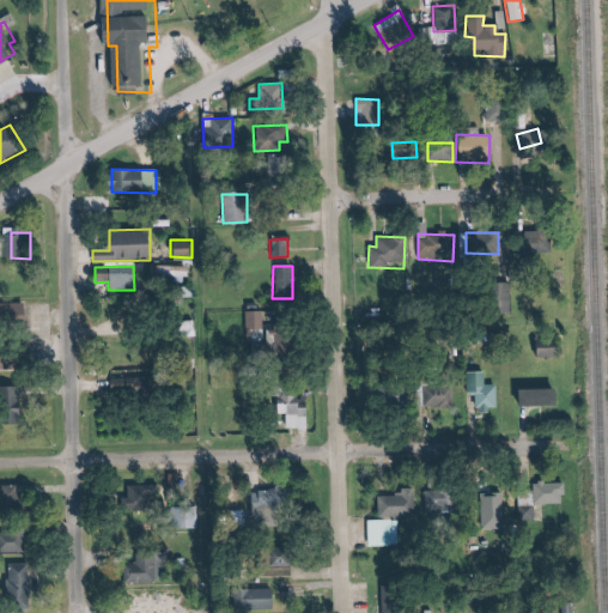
[(0,370),(37,370),(34,303),(0,303),(0,370)]
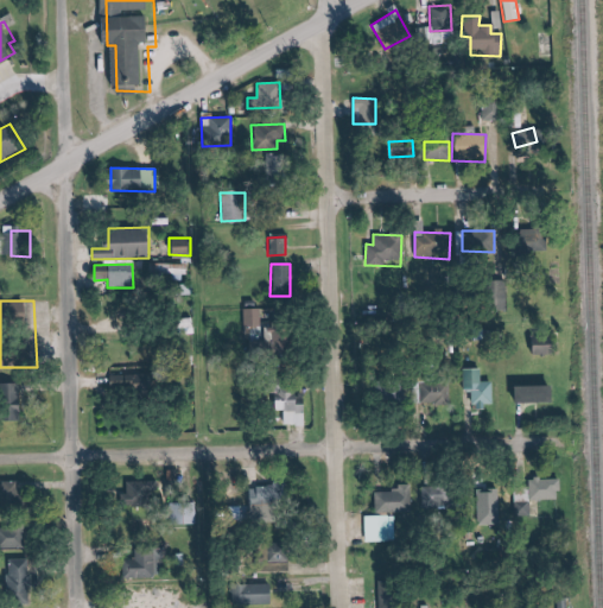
[(261,308),(241,309),(242,327),(262,327),(261,308)]
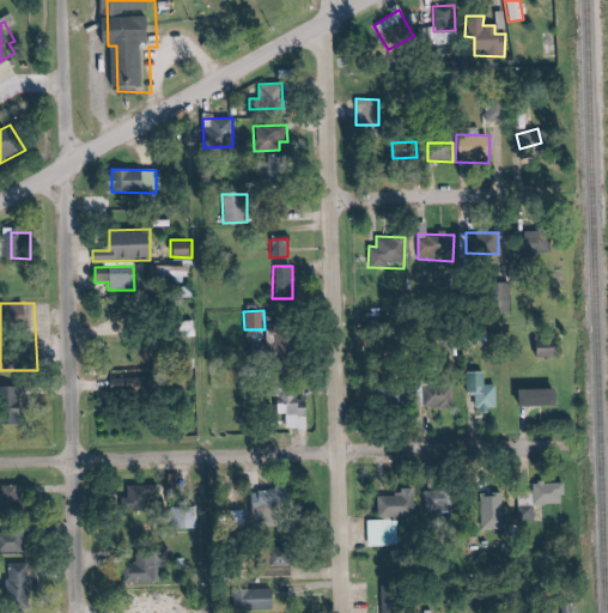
[(533,357),(557,357),(557,339),(533,340),(533,357)]
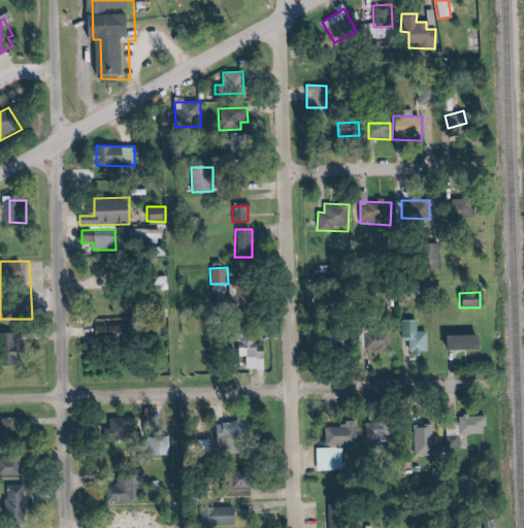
[(235,303),(234,296),(215,297),(215,304),(235,303)]
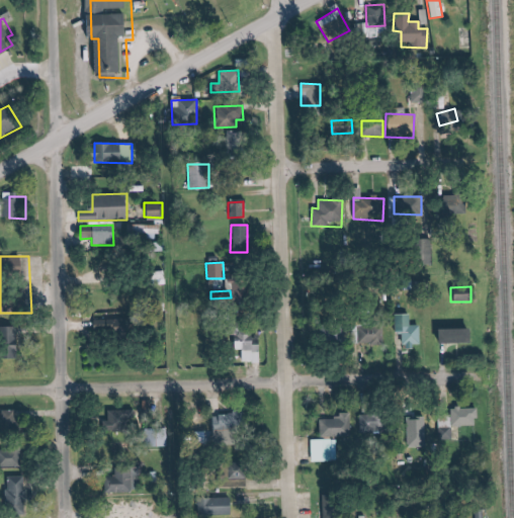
[(393,334),(399,334),(399,346),(419,346),(418,325),(409,326),(409,315),(393,315),(393,334)]
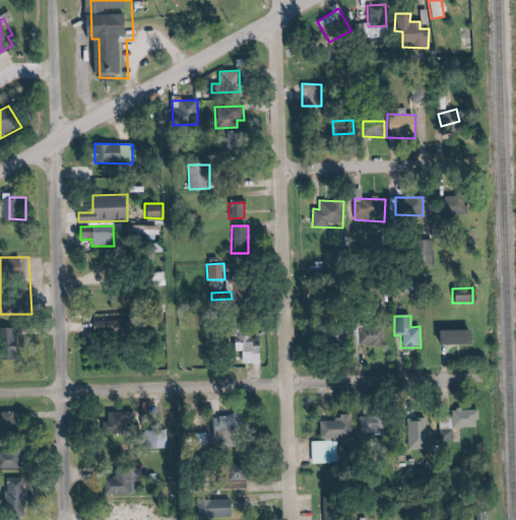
[(130,337),(131,320),(91,319),(91,336),(130,337)]
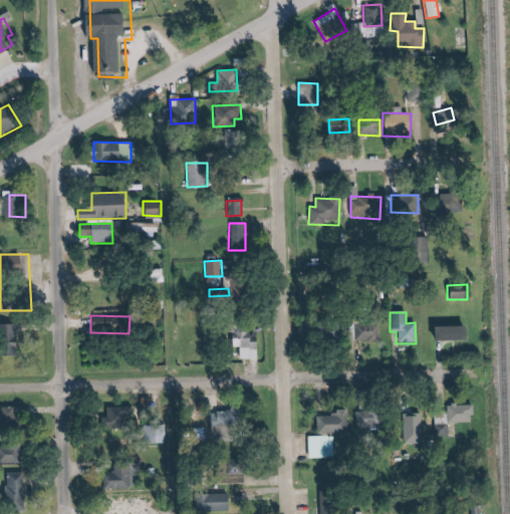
[(3,323),(4,357),(22,357),(21,322),(3,323)]
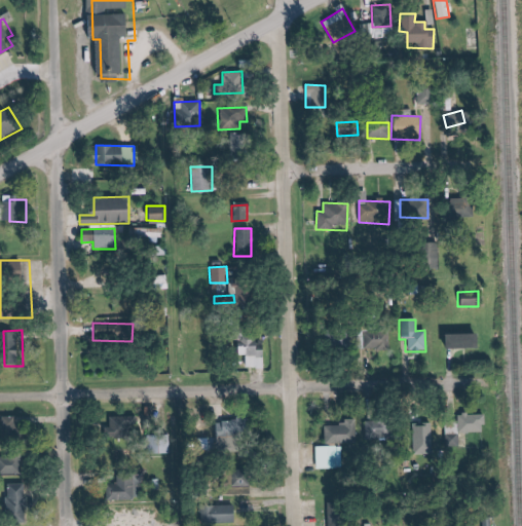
[(387,348),(387,331),(364,332),(365,349),(387,348)]
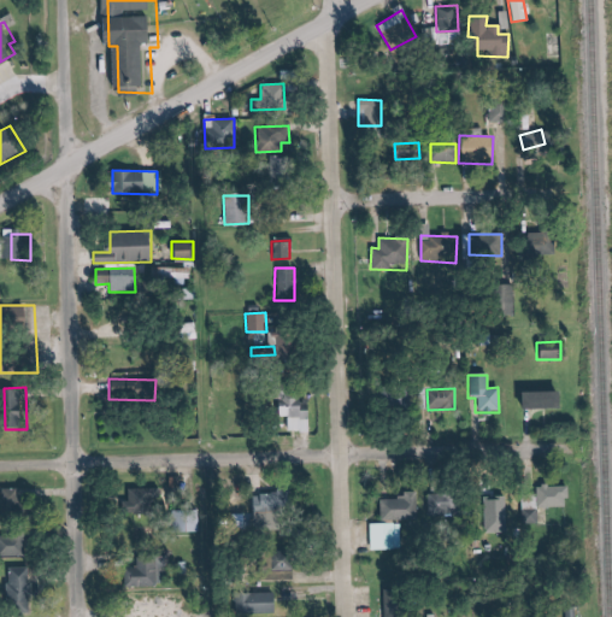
[(562,392),(521,392),(519,407),(562,409),(562,392)]
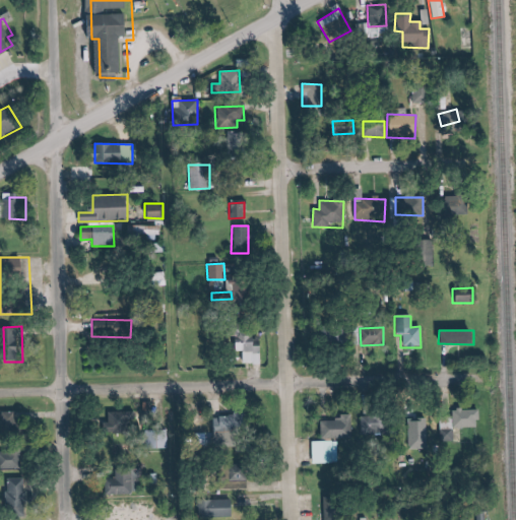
[(253,334),(235,335),(236,364),(260,363),(259,345),(254,345),(253,334)]
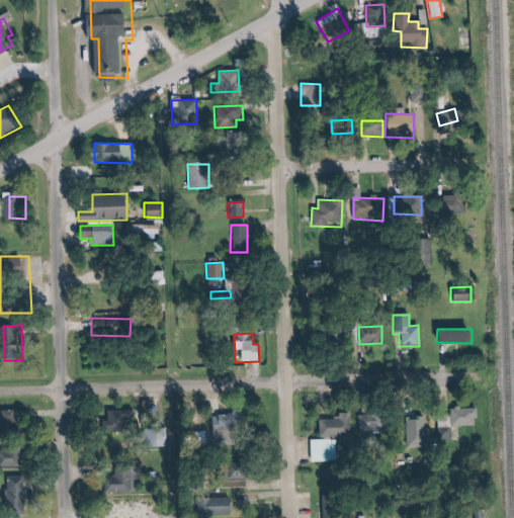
[(450,426),(476,426),(475,408),(449,409),(450,426)]
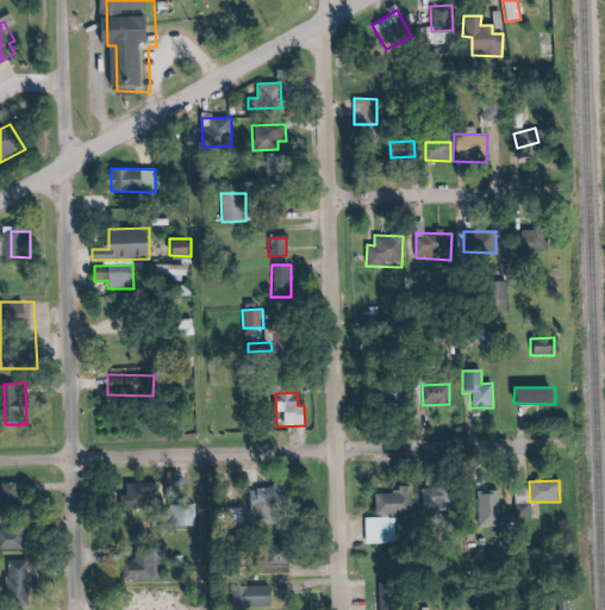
[(18,483),(0,484),(0,504),(18,503),(18,483)]
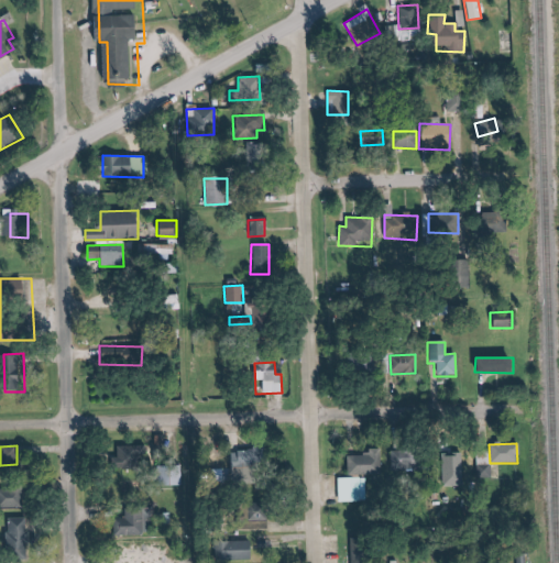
[(140,445),(114,446),(114,464),(141,463),(140,445)]
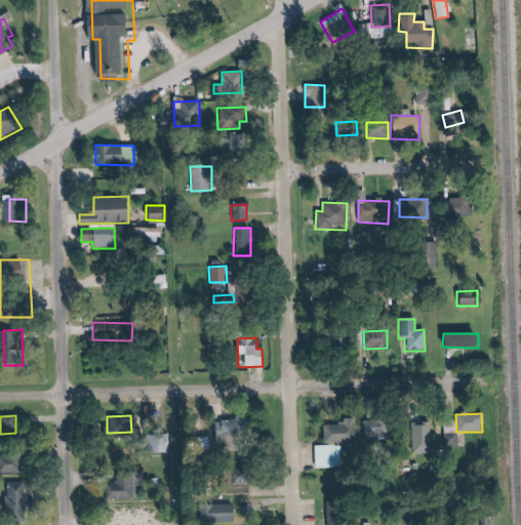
[(244,448),(243,418),(213,419),(214,449),(244,448)]
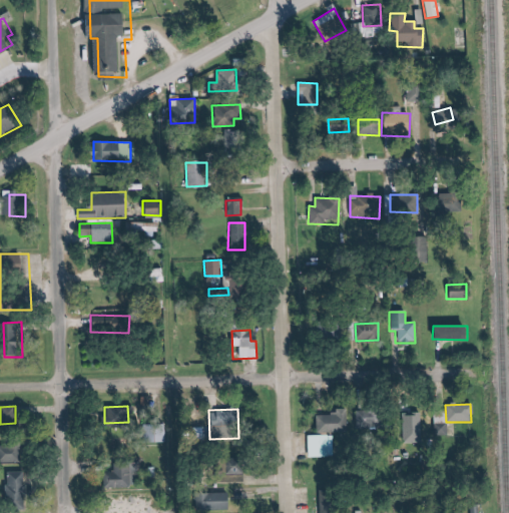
[(344,432),(344,412),(314,412),(314,433),(344,432)]
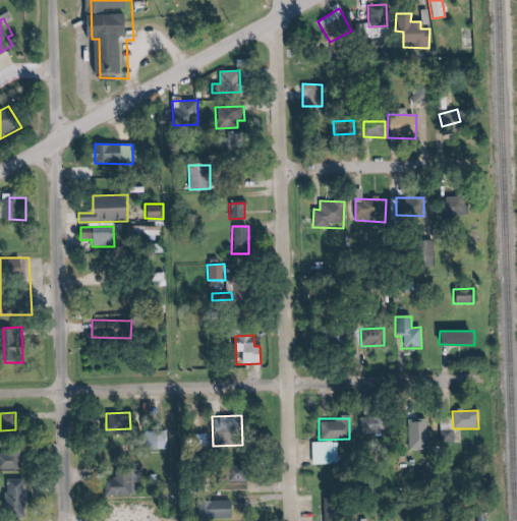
[(357,438),(385,436),(384,418),(356,420),(357,438)]
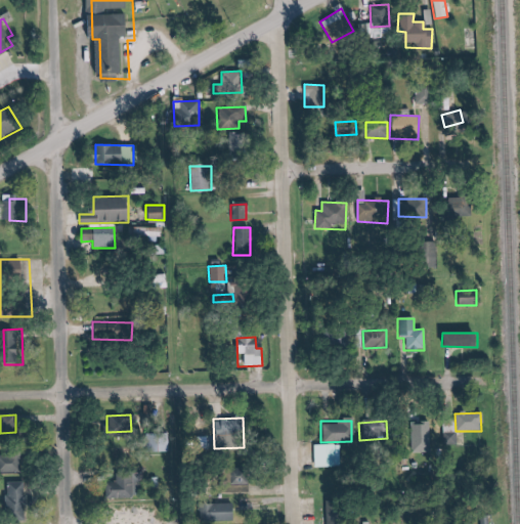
[(413,449),(428,449),(429,424),(413,424),(413,449)]
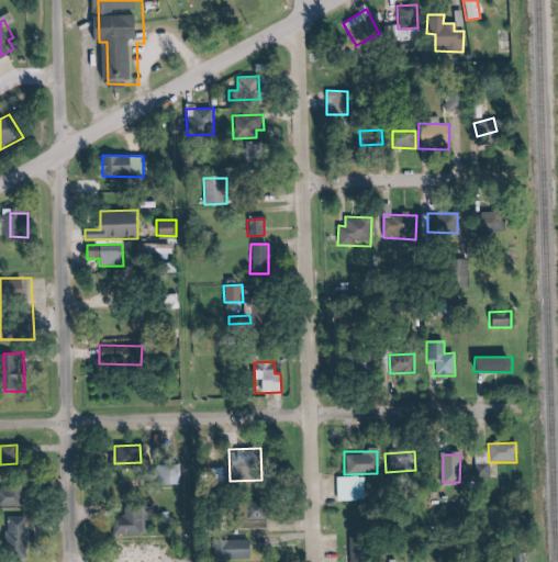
[(472,476),(488,476),(488,463),(477,463),(477,454),(472,454),(472,476)]
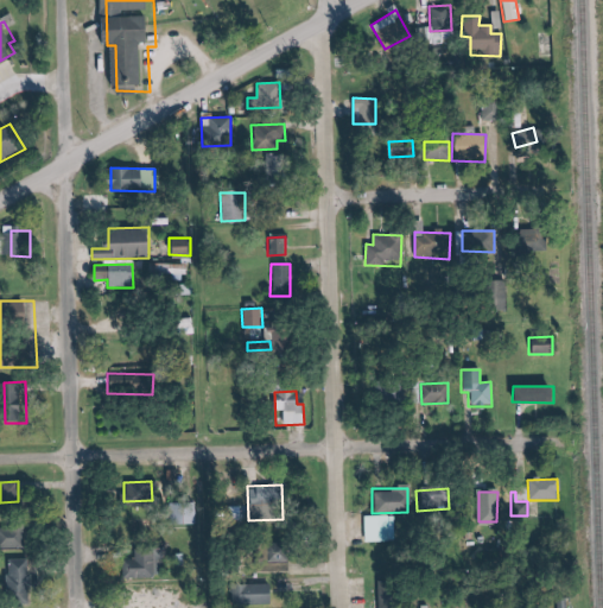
[(362,542),(391,540),(389,515),(361,517),(362,542)]
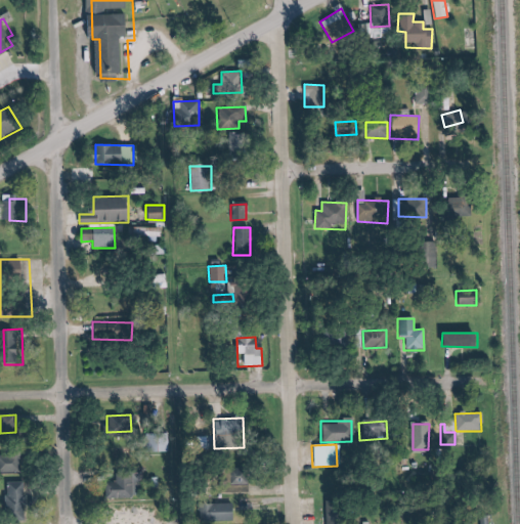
[(0,472),(16,472),(16,453),(0,453),(0,472)]
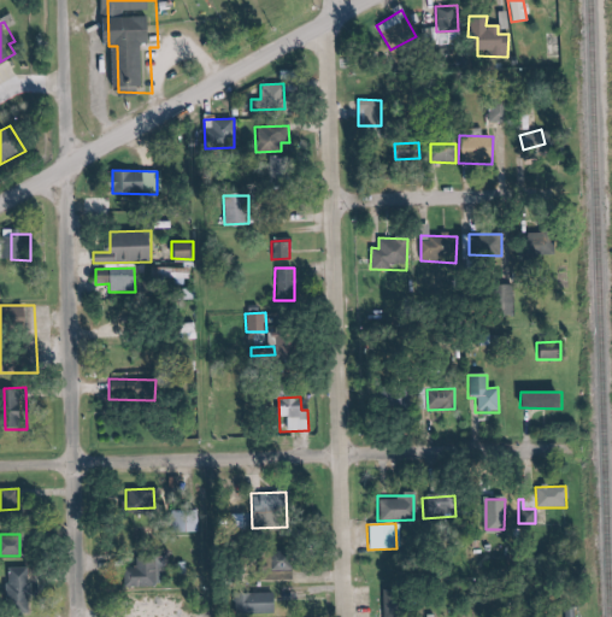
[(270,575),(289,576),(289,558),(271,557),(270,575)]
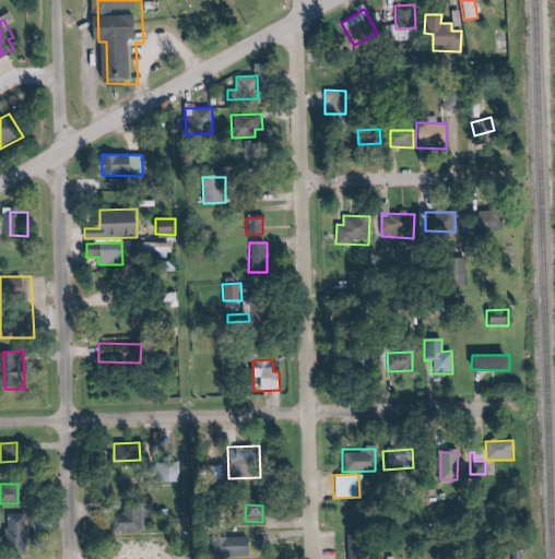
[(111,531),(141,532),(141,522),(146,522),(146,506),(122,506),(122,516),(113,515),(111,531)]
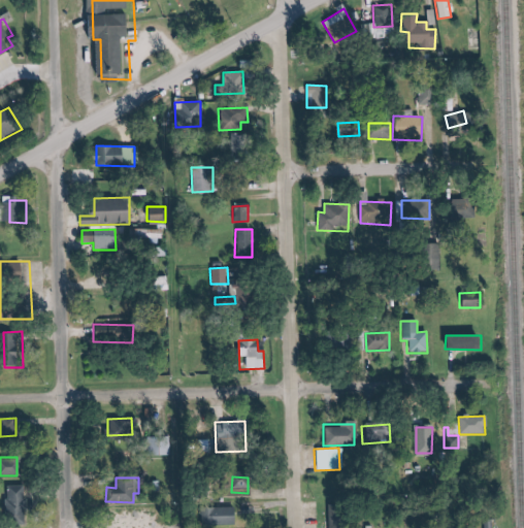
[(20,487),(0,486),(0,520),(20,521),(20,487)]
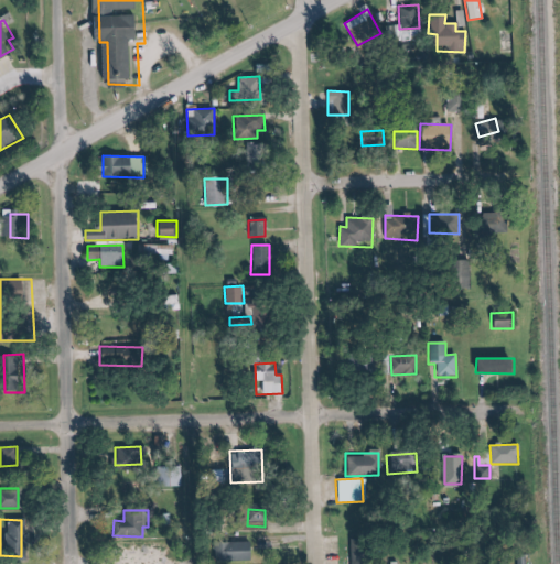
[(250,541),(223,542),(223,562),(251,561),(250,541)]
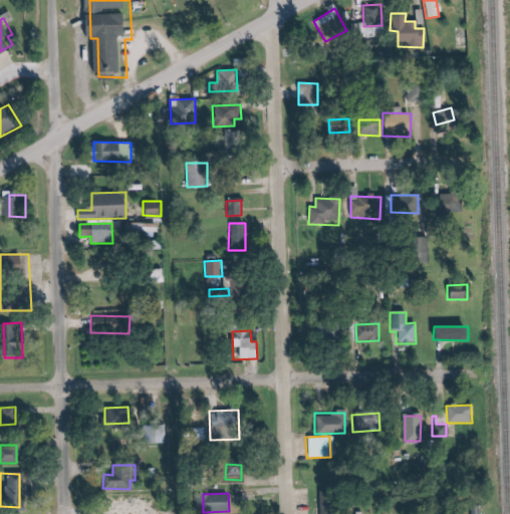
[(334,513),(334,498),(321,498),(321,502),(318,502),(318,513),(334,513)]
